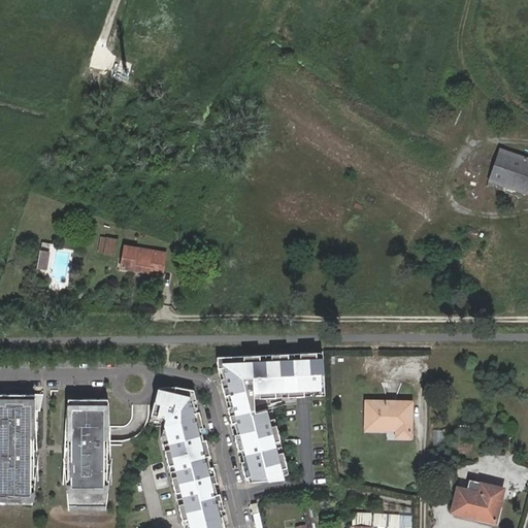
[(527,158),(500,149),(489,180),(527,193),(527,158)]
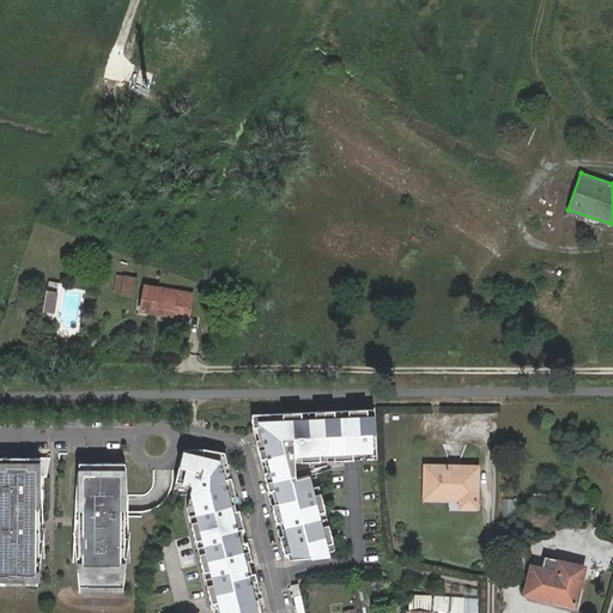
[(126,285),(123,298),(133,299),(135,280),(127,278),(126,285)]
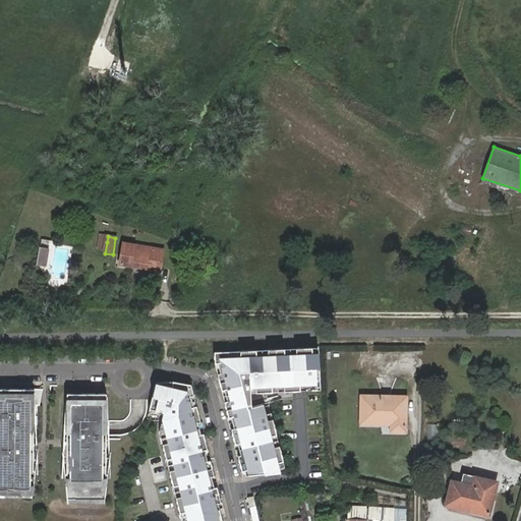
[(164,248),(154,246),(134,243),(133,246),(129,245),(125,265),(129,266),(129,268),(151,271),(153,258),(162,259),(164,248)]
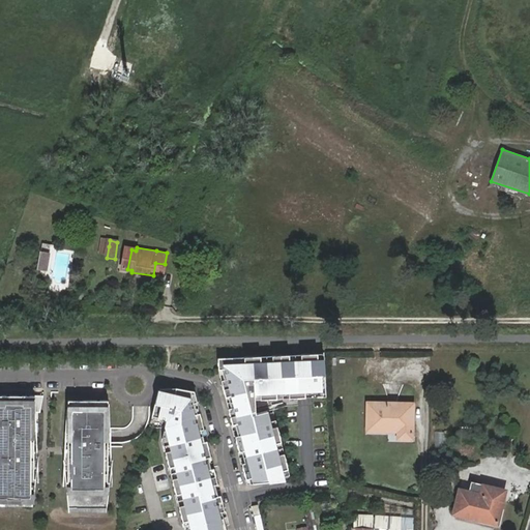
[(48,271),(51,252),(39,251),(37,269),(48,271)]
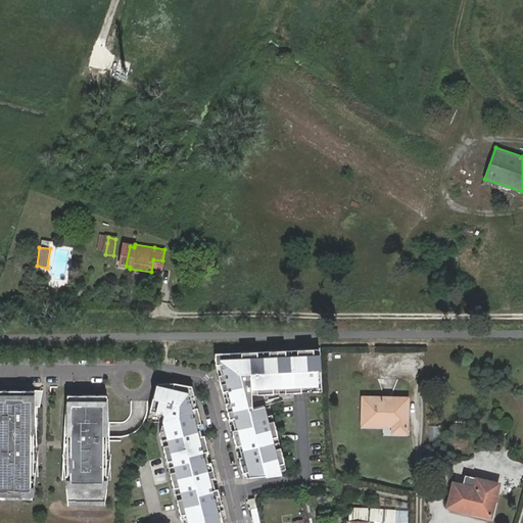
[(248,474),(249,479),(281,476),(278,466),(284,464),(280,448),(275,449),(272,438),(277,437),(274,421),(268,423),(264,407),(252,410),(251,407),(251,390),(255,390),(255,395),(272,395),(272,389),(283,388),(284,394),(299,393),(299,387),(311,386),(312,392),(320,392),(318,354),(312,355),(312,349),(295,350),(295,357),(284,357),(284,351),(268,352),(268,358),(256,359),(255,352),(240,353),(240,360),(229,361),(228,354),(215,355),(216,367),(221,366),(224,376),(218,378),(222,394),(228,392),(231,403),(225,406),(229,421),(235,420),(237,431),(232,433),(236,448),(241,446),(244,459),(239,460),(242,475),(248,474)]
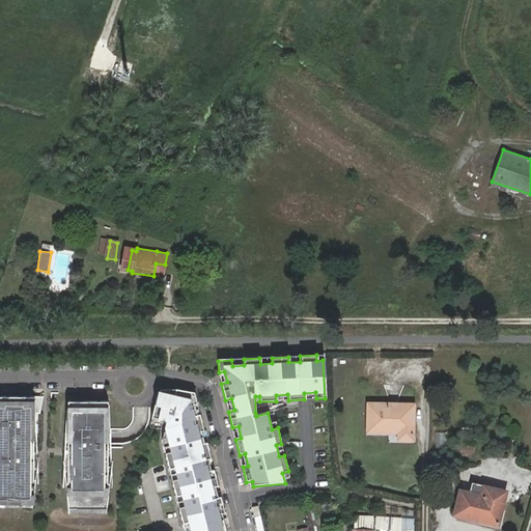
[(197,404),(194,393),(176,390),(174,396),(159,392),(151,419),(166,423),(165,428),(171,452),(165,453),(169,470),(174,468),(177,479),(171,481),(175,497),(182,496),(185,507),(178,509),(183,525),(189,523),(190,530),(223,530),(219,515),(225,514),(221,498),(214,500),(211,488),(218,486),(214,471),(206,473),(204,462),(212,459),(207,444),(200,446),(197,434),(204,431),(200,416),(192,418),(189,407),(197,404)]
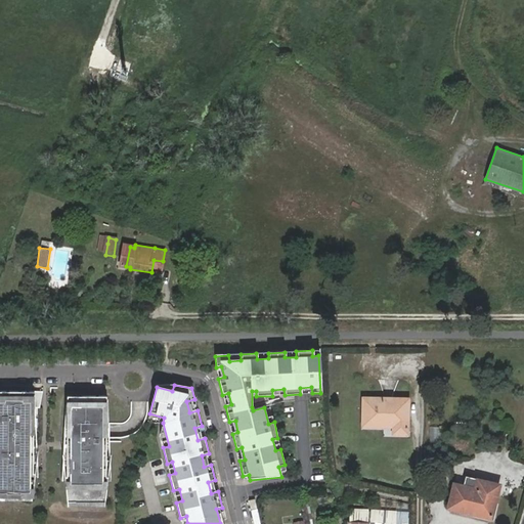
[(34,473),(35,391),(0,391),(0,499),(33,500),(36,473),(34,473)]
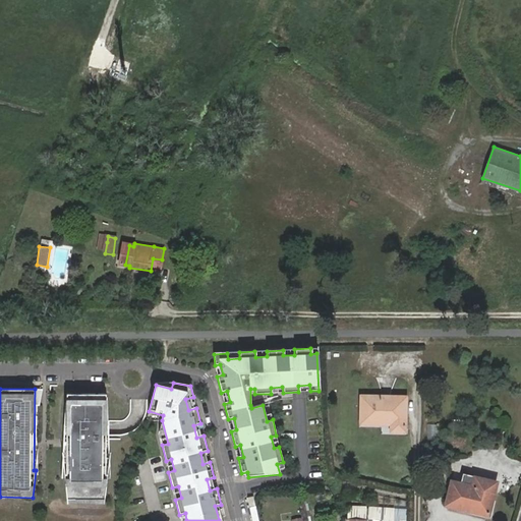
[(107,394),(68,393),(67,473),(65,473),(68,501),(105,501),(109,474),(107,474),(107,394)]
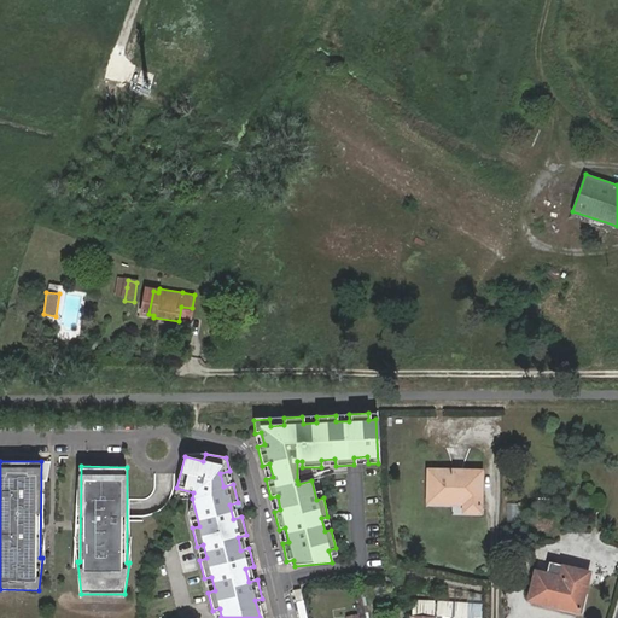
[(427,470),(427,499),(436,500),(437,495),(464,495),(464,511),(479,512),(479,471),(427,470)]
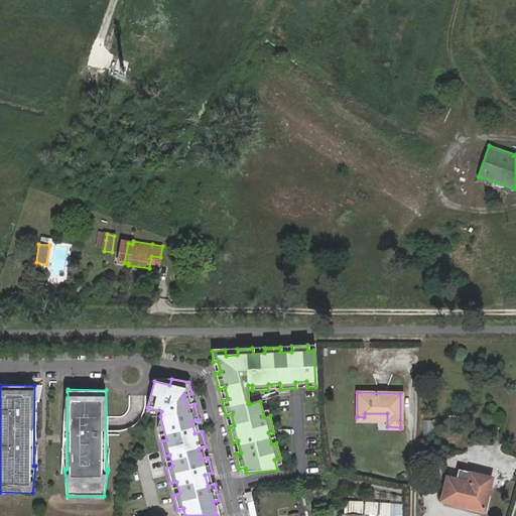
[(434,420),(423,419),(422,435),(433,436),(434,420)]
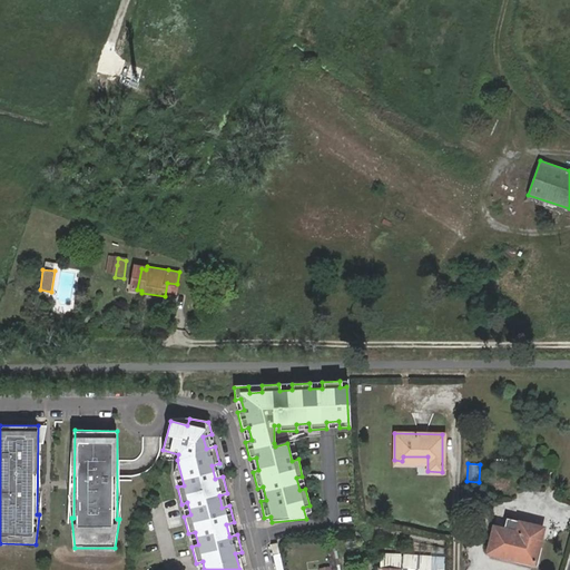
[(187,502),(182,504),(184,517),(190,514),(187,502)]
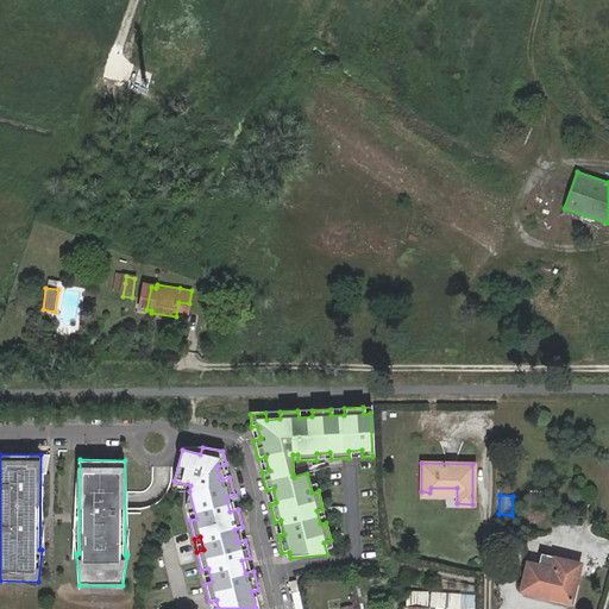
[(552,591),(571,596),(578,565),(557,560),(553,569),(528,564),(521,590),(551,598),(552,591)]
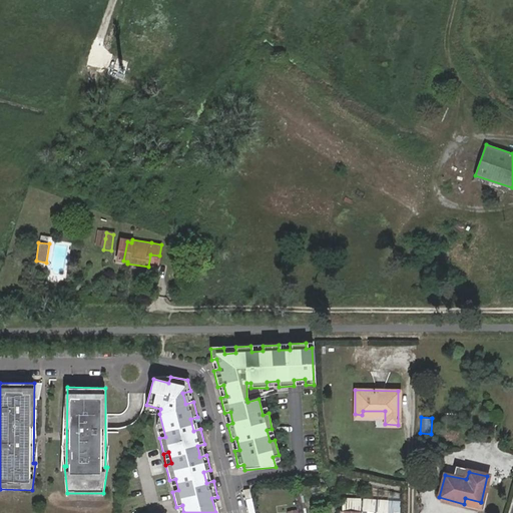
[(175,479),(169,480),(172,492),(178,490),(175,479)]
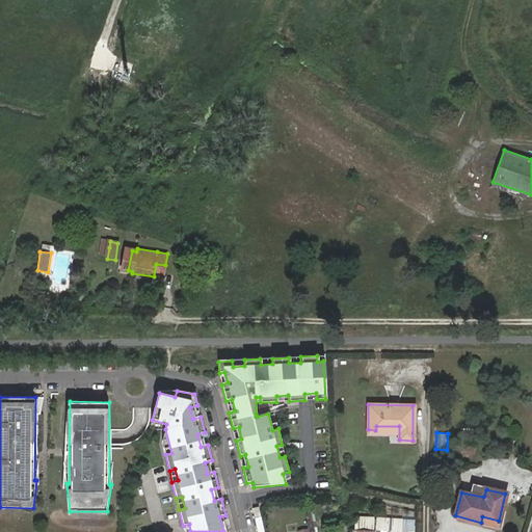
[(256,517),(262,515),(260,504),(253,505),(256,517)]
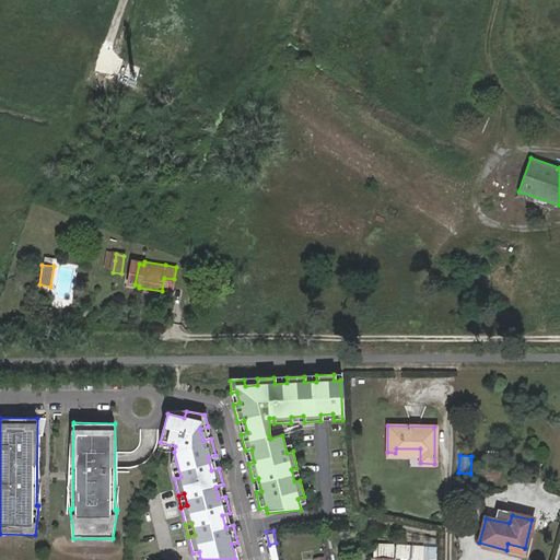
[(269,545),(271,559),(279,559),(276,543),(269,545)]
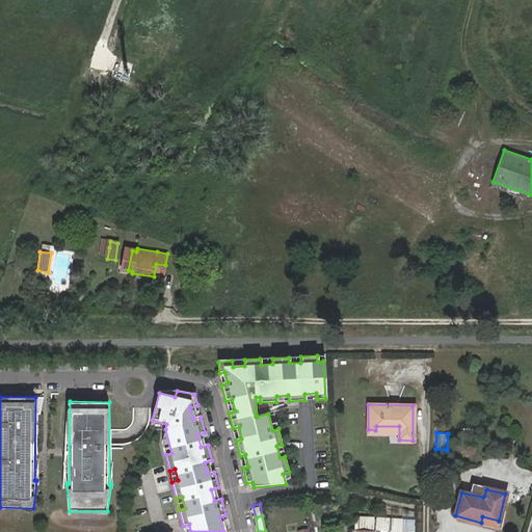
[(375,531),(389,531),(401,531),(403,519),(376,516),(375,531)]
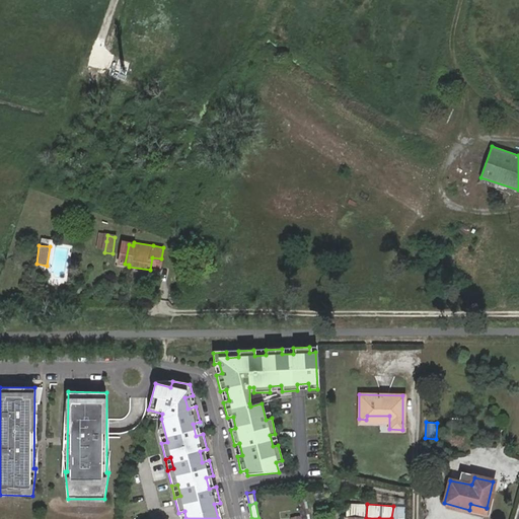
[(486,514),(487,508),(470,504),(469,510),(486,514)]
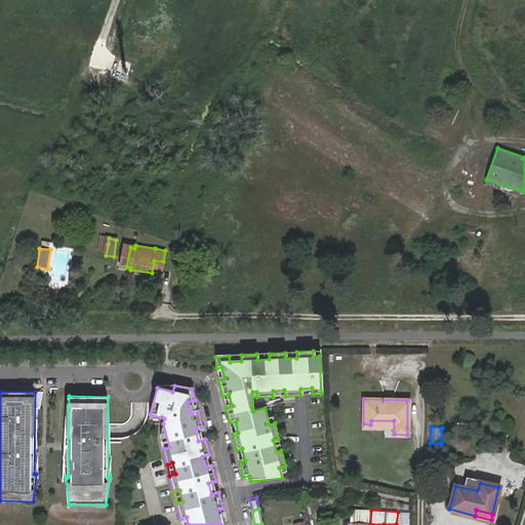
[(359,513),(350,513),(350,523),(347,523),(347,524),(366,524),(367,523),(359,523),(359,513)]
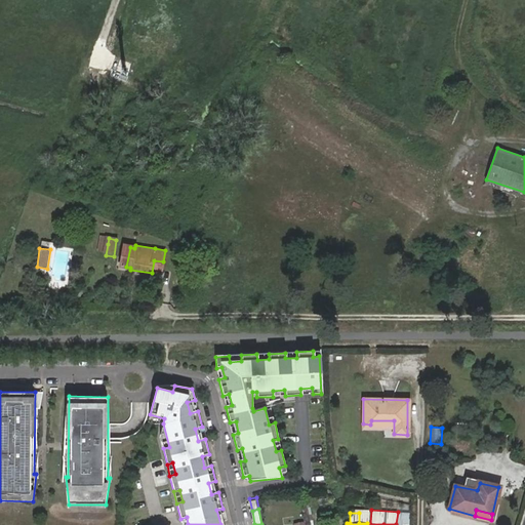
[(409,524),(409,514),(398,514),(397,524),(409,524)]
